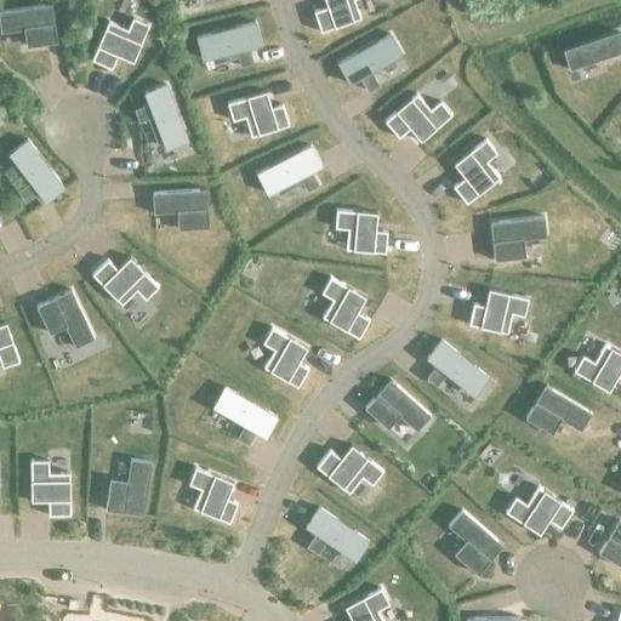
[(323,0),(325,7),(311,12),(318,34),(359,20),(351,0),(323,0)]
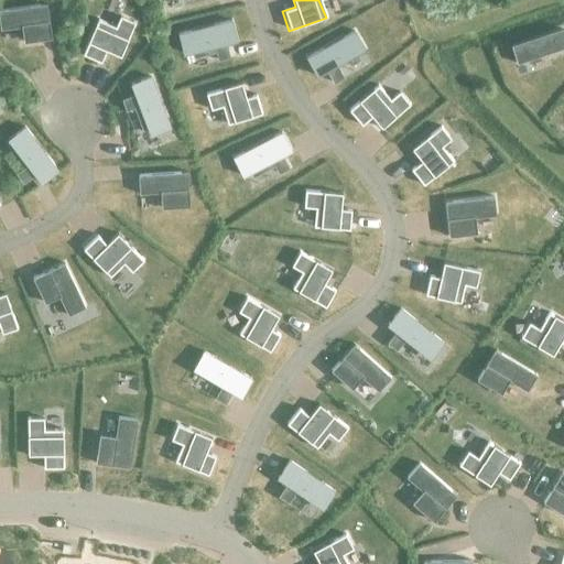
[(45,3),(0,10),(0,29),(20,26),(23,43),(51,39),(49,22),(45,3)]
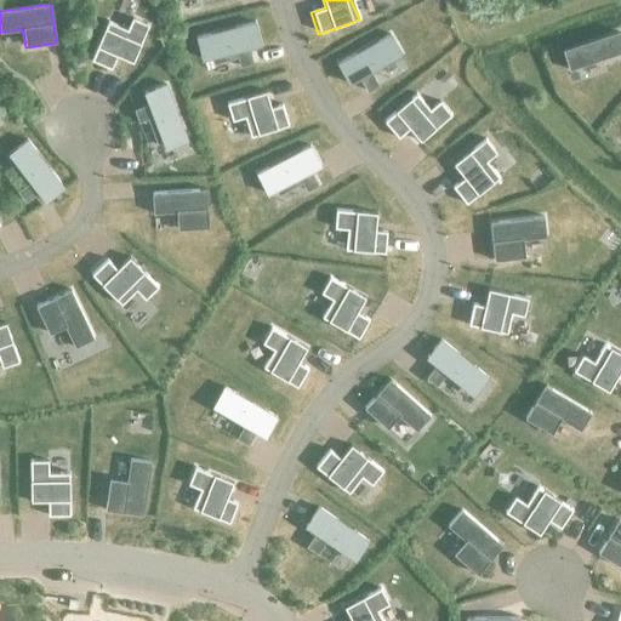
[(107,24),(91,61),(109,69),(115,56),(131,63),(148,26),(132,18),(126,32),(107,24)]
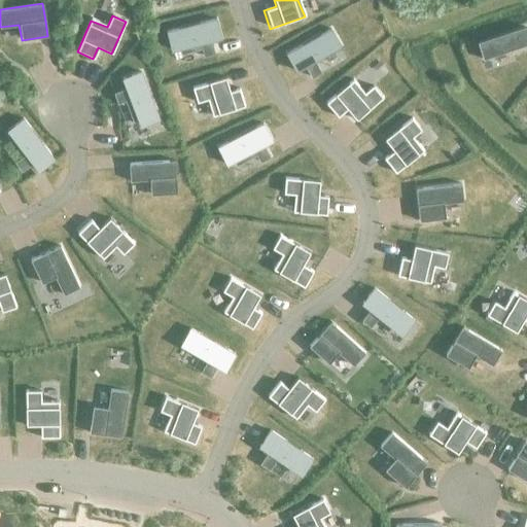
[(215,20),(165,32),(170,51),(220,38),(215,20)]
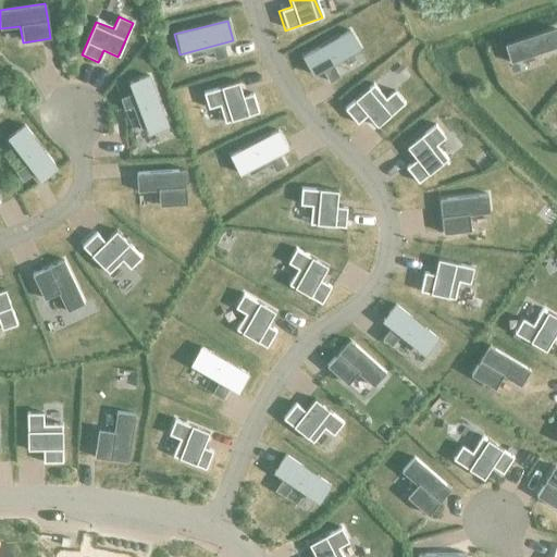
[(553,29),(503,46),(509,63),(556,47),(556,35),(555,36),(553,29)]
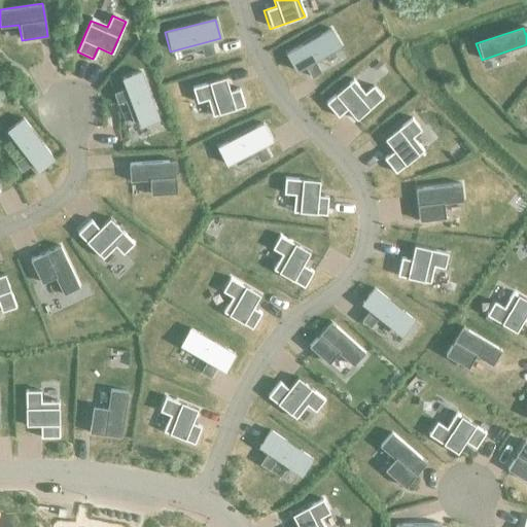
[(330,29),(285,55),(295,71),(340,46),(330,29)]
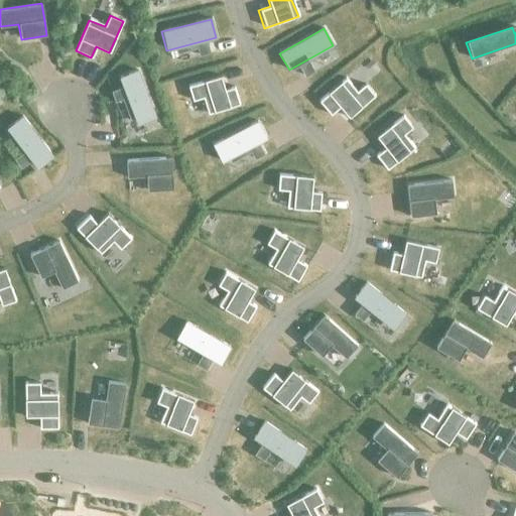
[(208,44),(196,47),(198,54),(210,51),(208,44)]
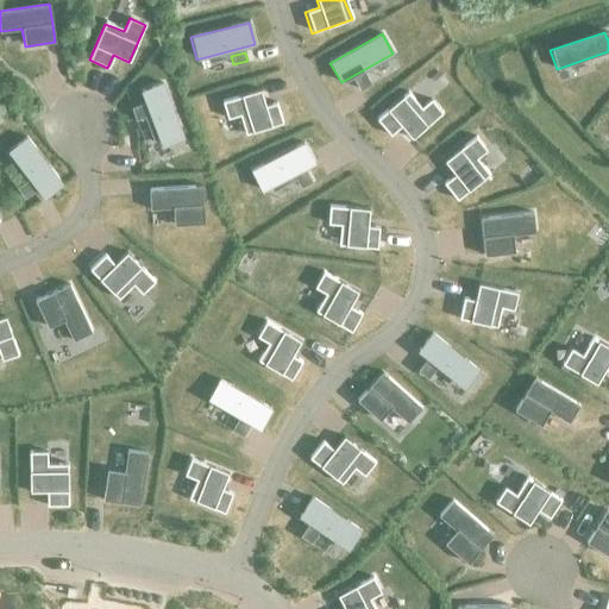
[(365,74),(353,81),(358,89),(370,82),(365,74)]
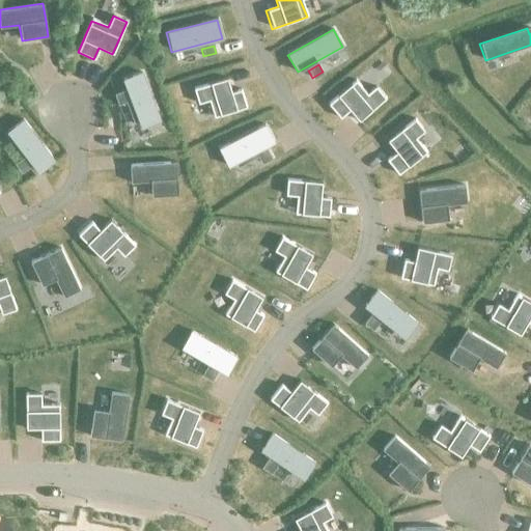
[(141,72),(122,79),(141,128),(160,120),(141,72)]
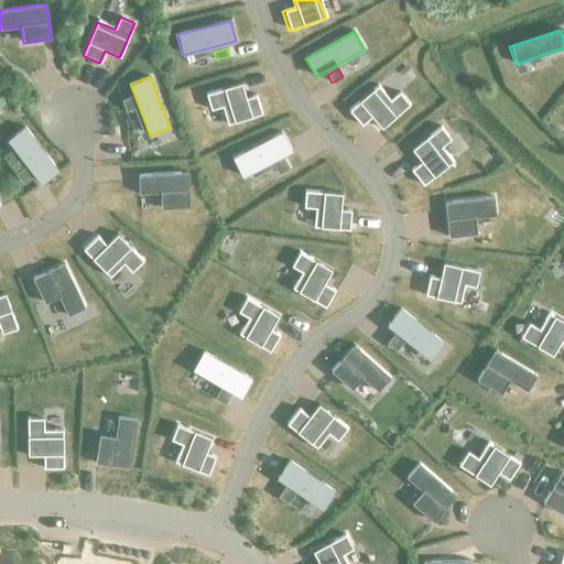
[(240,83),(205,94),(209,110),(220,107),(226,125),(259,115),(255,97),(245,100),(240,83)]
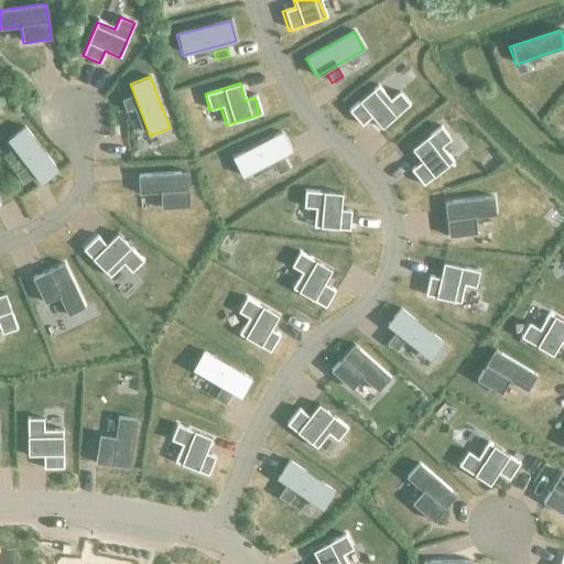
[(376,86),(347,110),(360,126),(370,118),(381,130),(410,105),(400,94),(390,102),(376,86)]
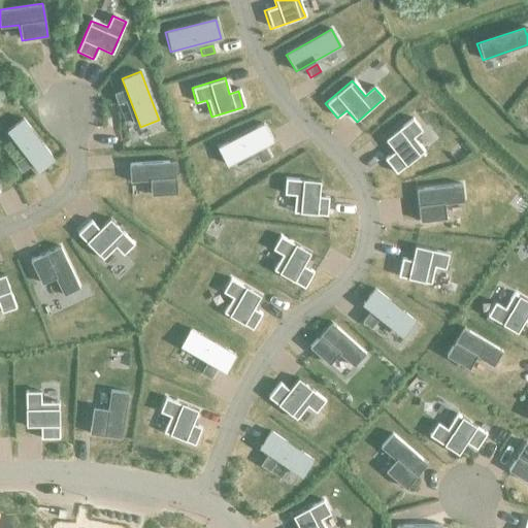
[(122,91),(114,94),(119,105),(126,103),(122,91)]
